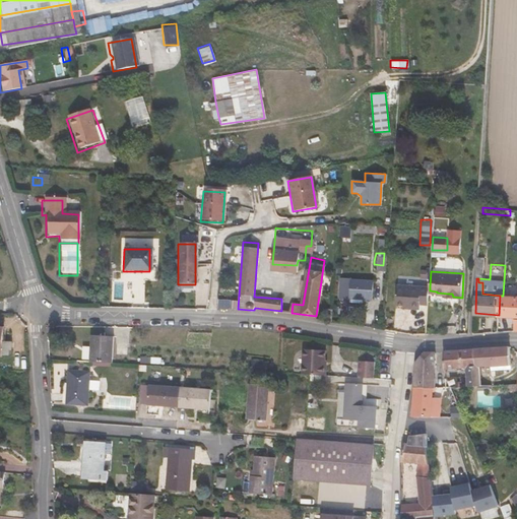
[(341,301),(352,301),(365,302),(374,302),(374,283),(342,282),(341,301)]
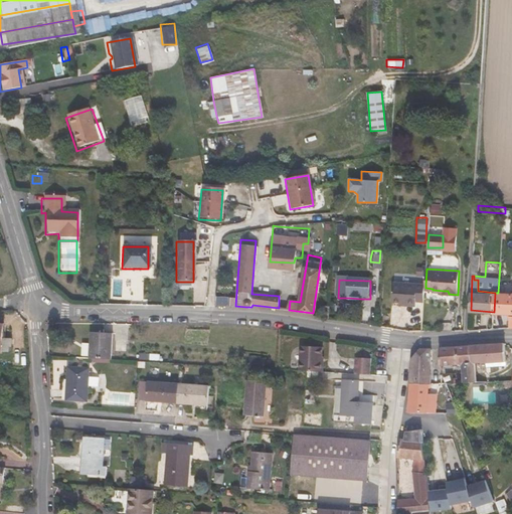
[(416,300),(424,301),(425,288),(425,284),(393,283),(393,301),(401,302),(407,302),(407,305),(415,306),(416,300)]
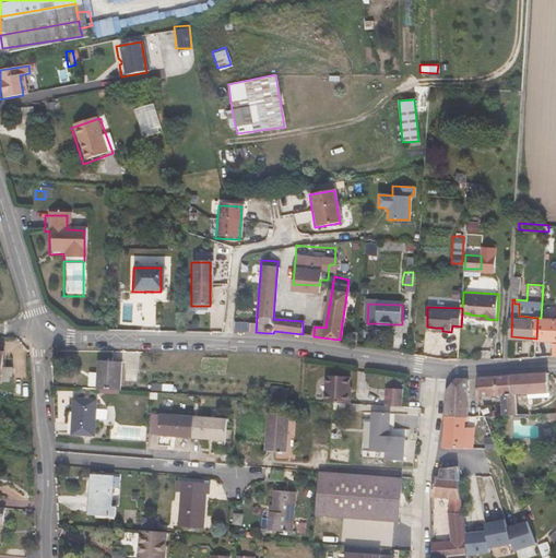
[(555,318),(541,318),(537,318),(536,339),(555,340),(555,318)]
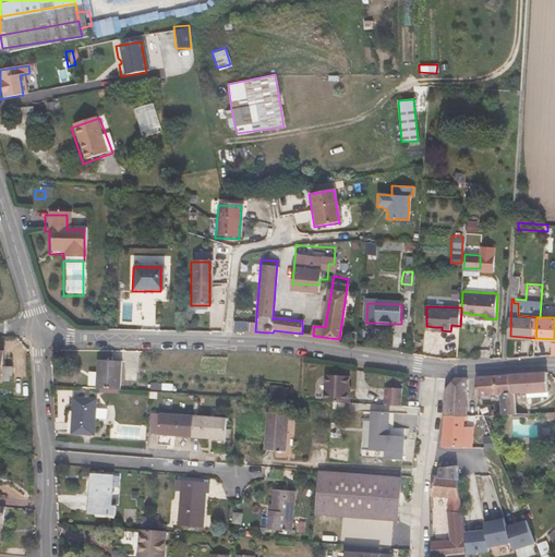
[(349,342),(359,342),(359,333),(350,331),(349,342)]
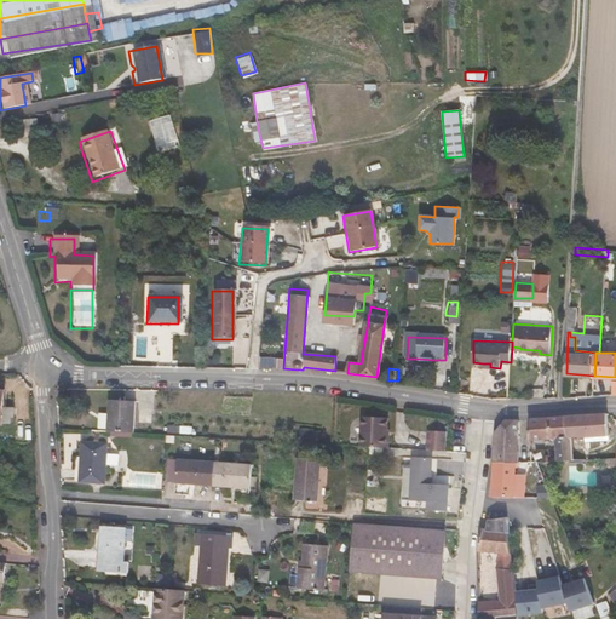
[(4,395),(0,395),(0,427),(7,428),(9,418),(12,418),(13,410),(3,410),(4,395)]
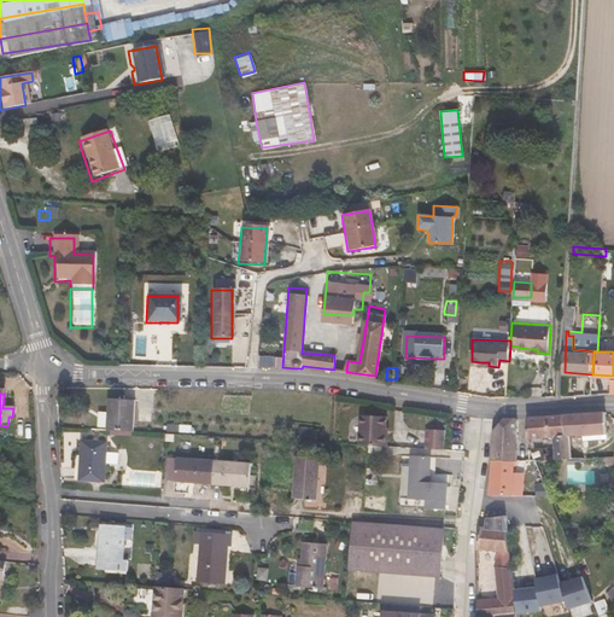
[(109,401),(106,432),(132,434),(133,403),(109,401)]
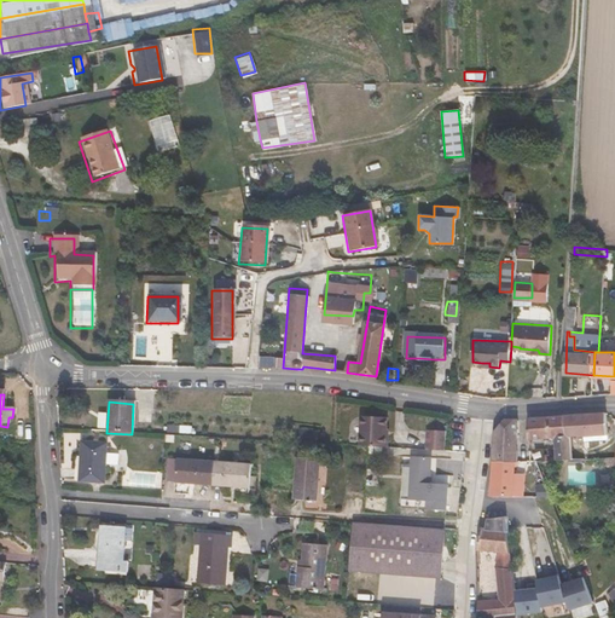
[(572,457),(585,456),(585,443),(585,438),(607,435),(609,415),(566,419),(572,457)]
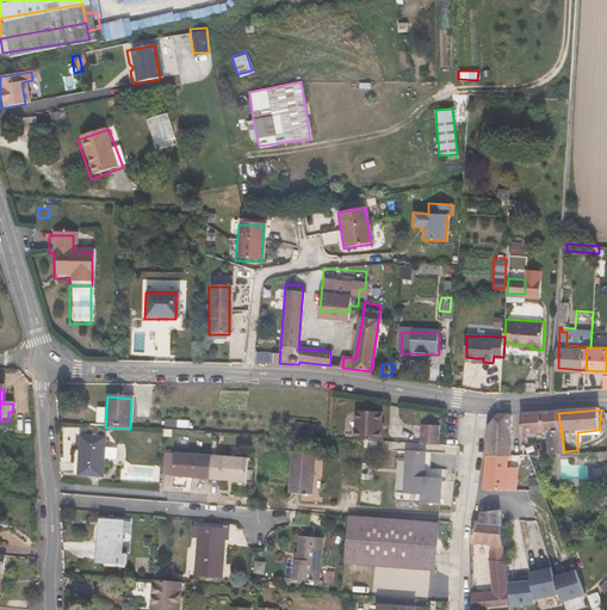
[(357,423),(383,424),(383,413),(357,412),(357,423)]
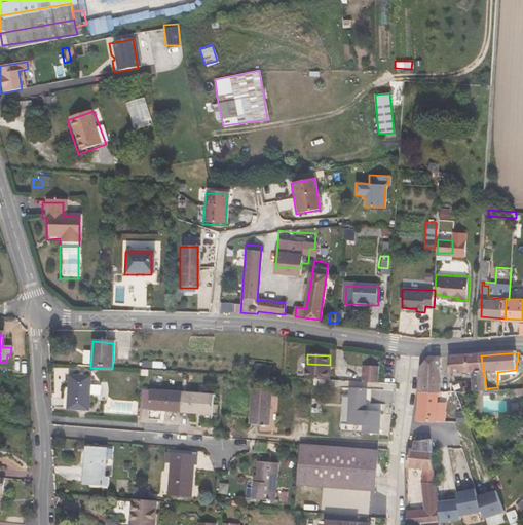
[(486,388),(481,355),(450,357),(450,374),(453,374),(453,376),(461,376),(461,374),(473,374),(473,388),(486,388)]
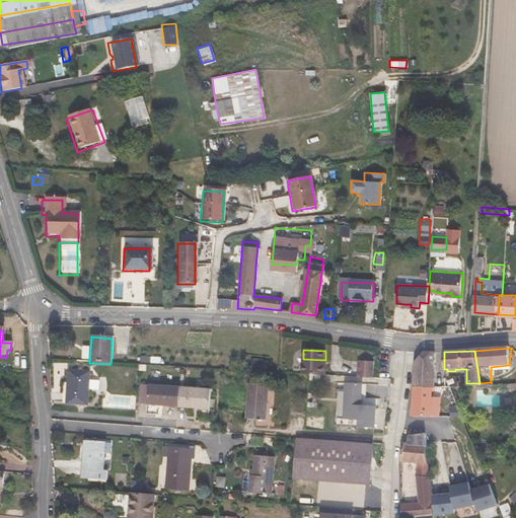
[(436,387),(435,353),(425,353),(417,363),(416,388),(434,387),(436,387)]
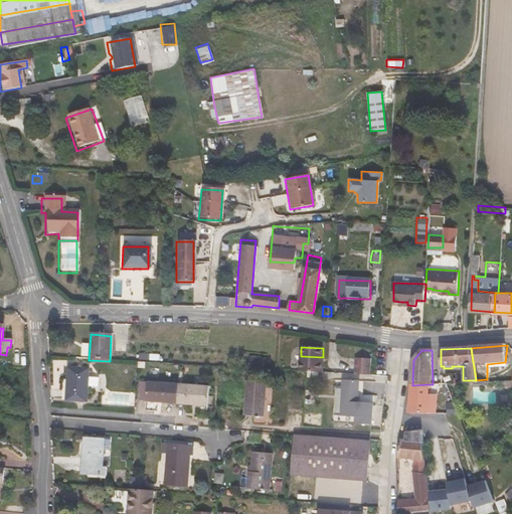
[(300,372),(307,372),(324,373),(324,361),(323,361),(323,357),(301,356),(300,372)]
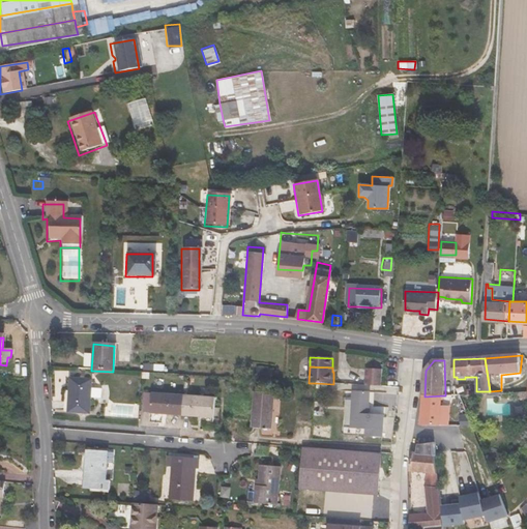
[(271,370),(260,369),(259,378),(270,379),(271,370)]
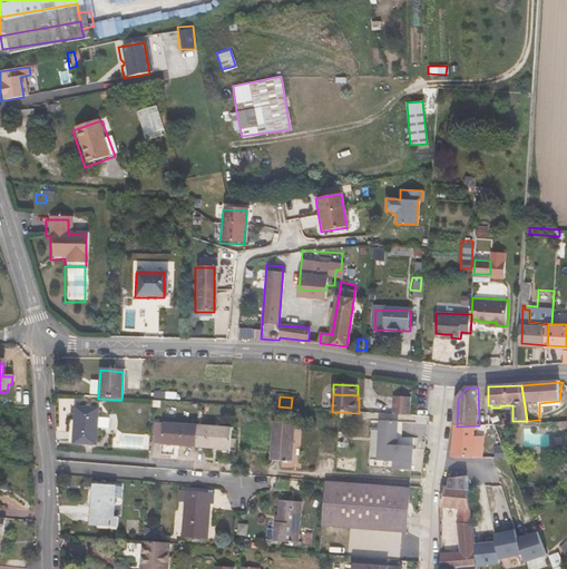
[(393,415),(410,417),(411,398),(394,396),(393,415)]
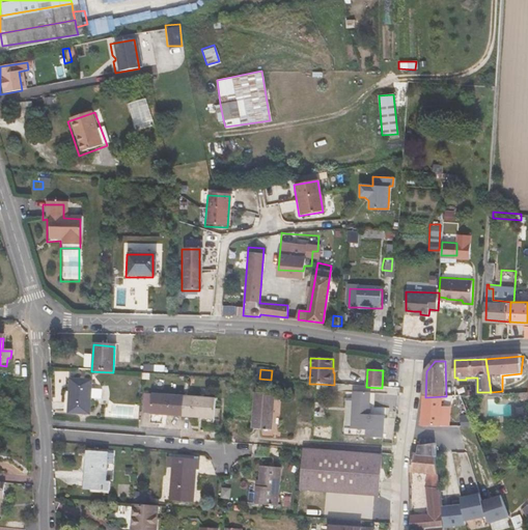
[(92,378),(71,377),(68,411),(90,412),(92,378)]
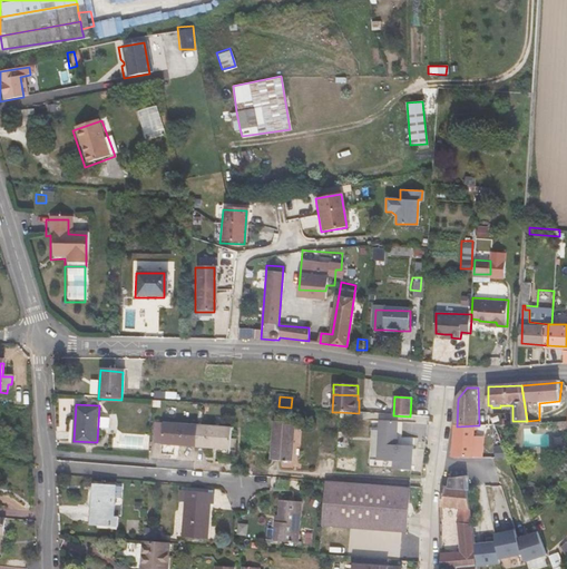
[(302,421),(273,420),(271,459),(300,460),(302,421)]
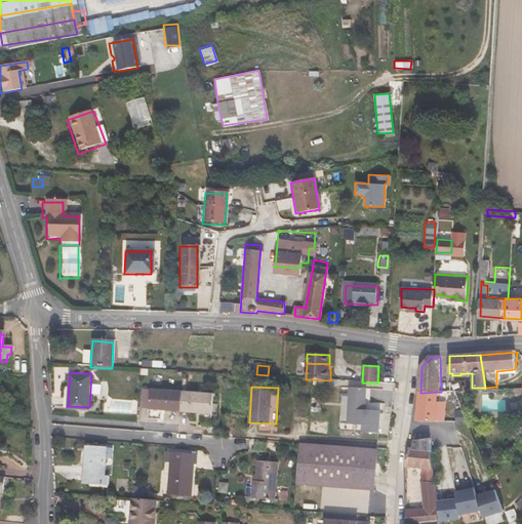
[(214,392),(151,388),(150,407),(213,410),(214,392)]
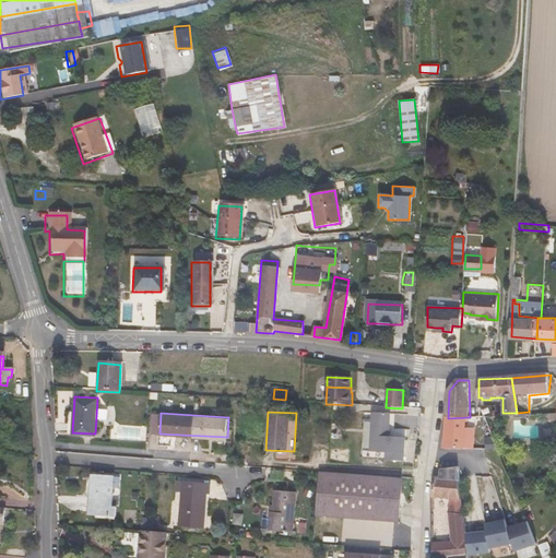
[(390,437),(390,429),(390,415),(374,414),(373,453),(388,454),(389,461),(405,462),(405,438),(390,437)]
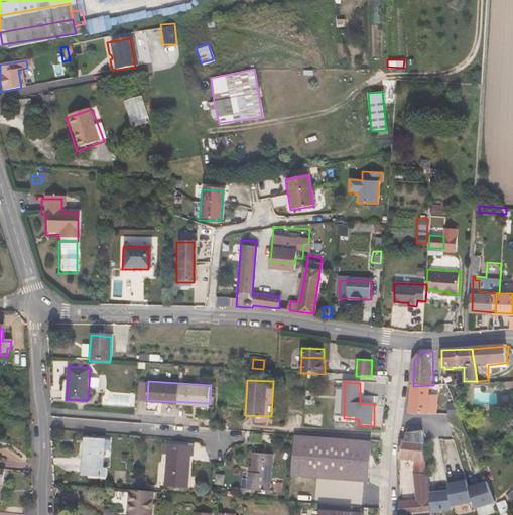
[(432,414),(431,385),(413,386),(412,413),(432,414)]
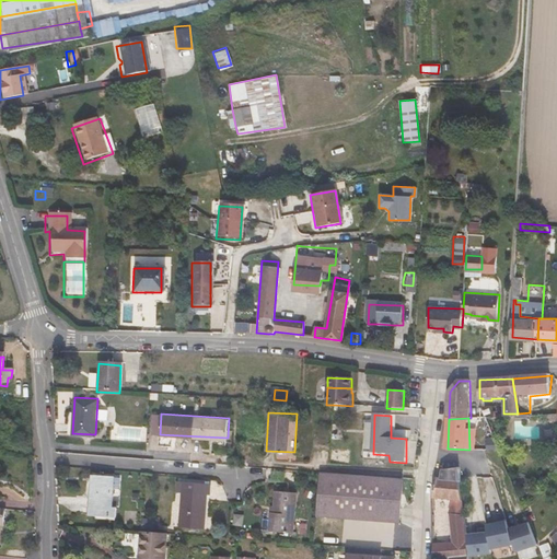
[(0,434),(10,435),(11,427),(0,424),(0,434)]
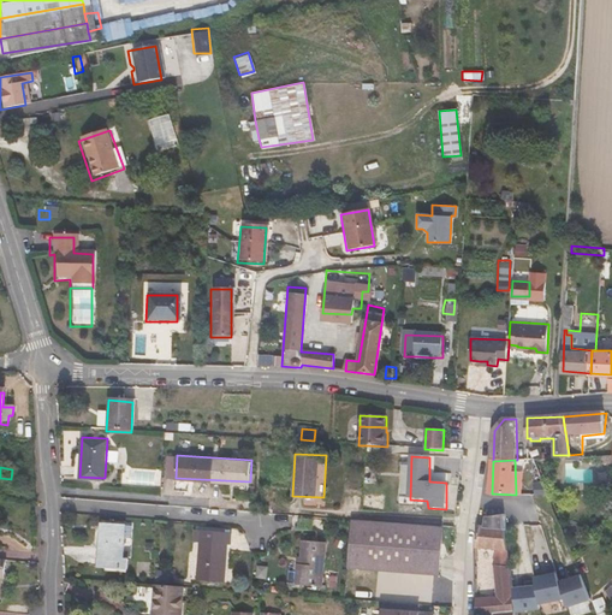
[(527,496),(516,495),(492,494),(487,519),(515,516),(528,516),(527,496)]
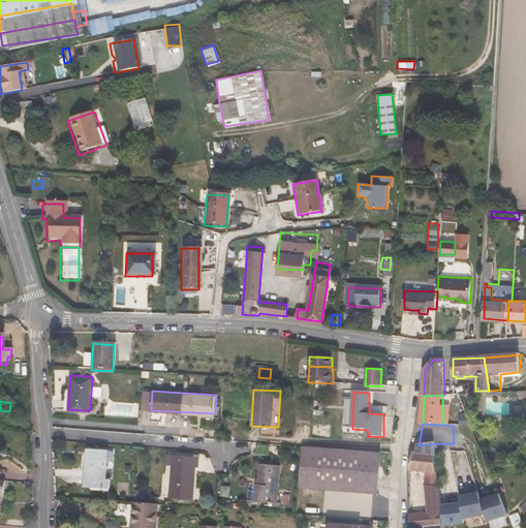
[(444,469),(442,443),(419,445),(418,451),(412,451),(410,469),(429,470),(426,485),(442,485),(442,470),(444,469)]
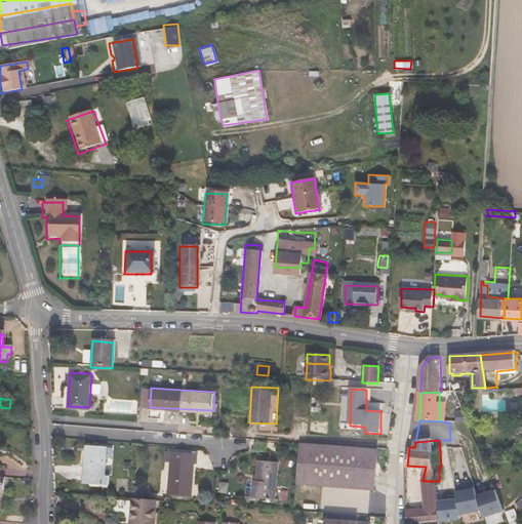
[(377,489),(380,448),(377,448),(375,474),(358,474),(359,465),(355,465),(356,446),(303,442),(300,483),(377,489)]
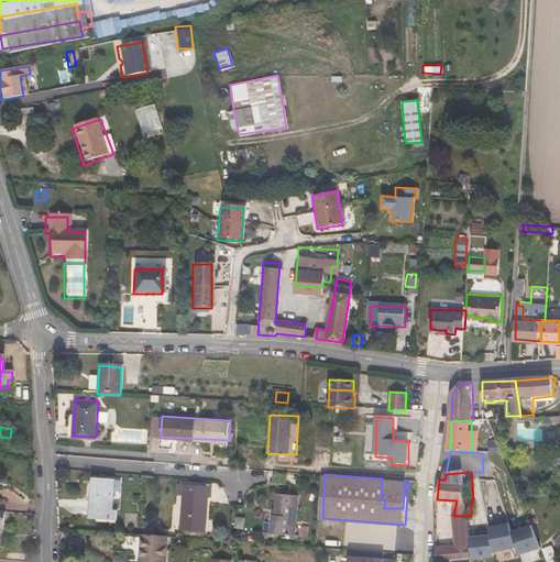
[(108,510),(109,491),(110,480),(91,477),(89,495),(87,495),(85,516),(111,518),(112,510),(108,510)]
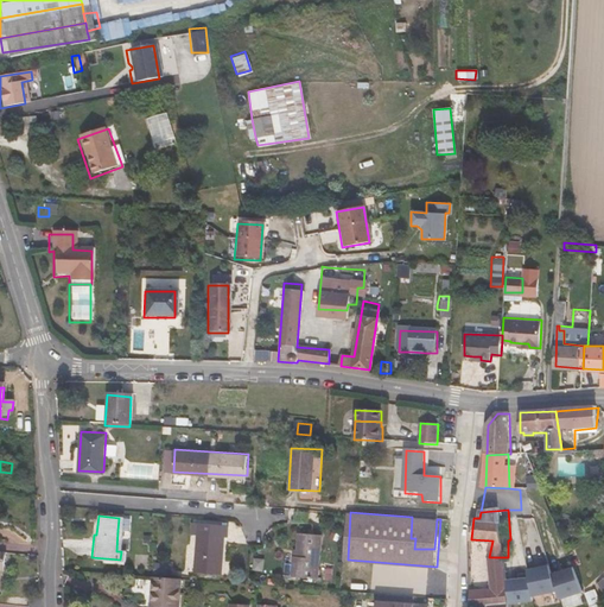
[(434,549),(437,519),(412,517),(411,538),(415,538),(414,549),(434,549)]
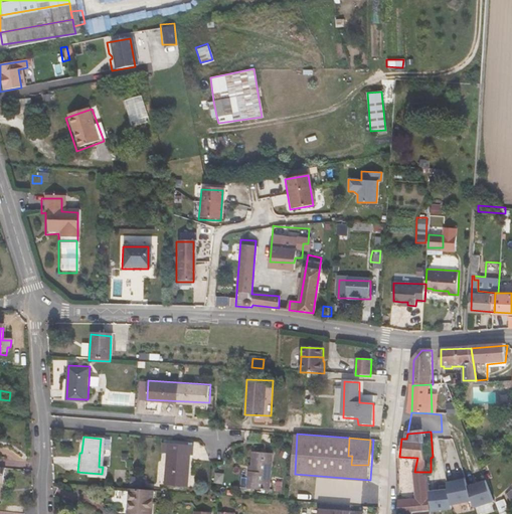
[(167,453),(165,485),(187,486),(189,455),(192,455),(193,445),(163,443),(162,452),(167,453)]
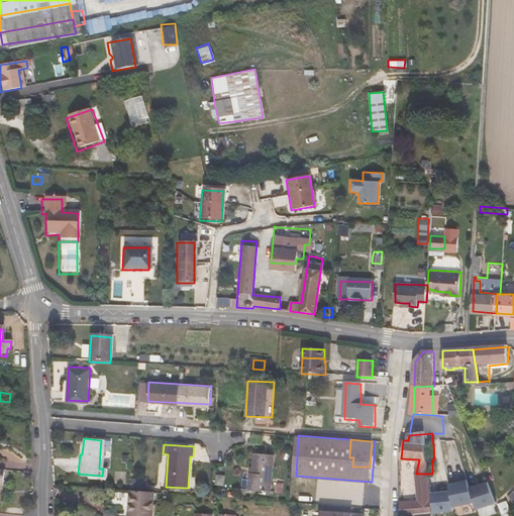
[(250,473),(249,490),(270,492),(273,454),(253,453),(253,473),(250,473)]
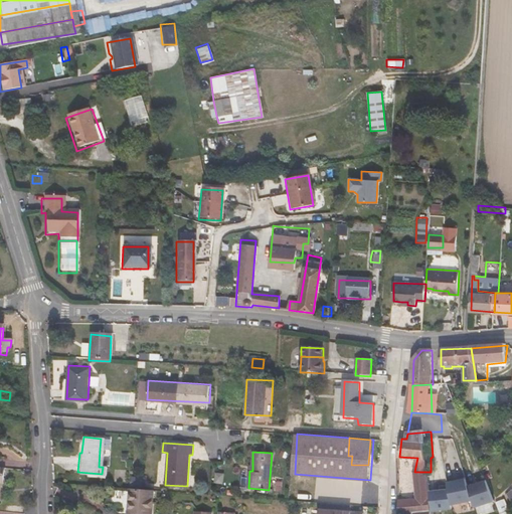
[(405,496),(400,496),(400,512),(417,512),(417,513),(434,513),(431,472),(414,472),(415,498),(405,499),(405,496)]
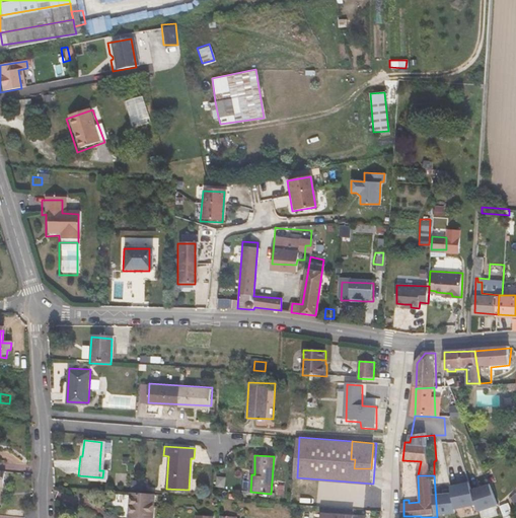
[(458,511),(480,504),(474,491),(471,481),(463,484),(464,486),(454,489),(458,511)]
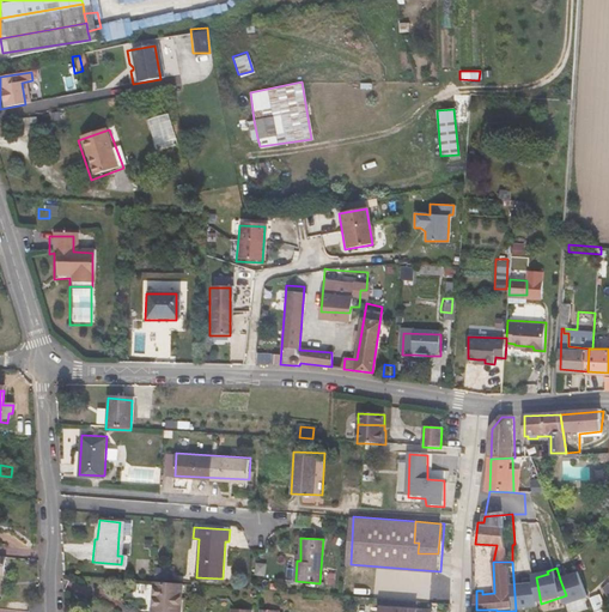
[(572,576),(560,580),(566,595),(568,604),(592,595),(582,571),(572,574),(572,576)]
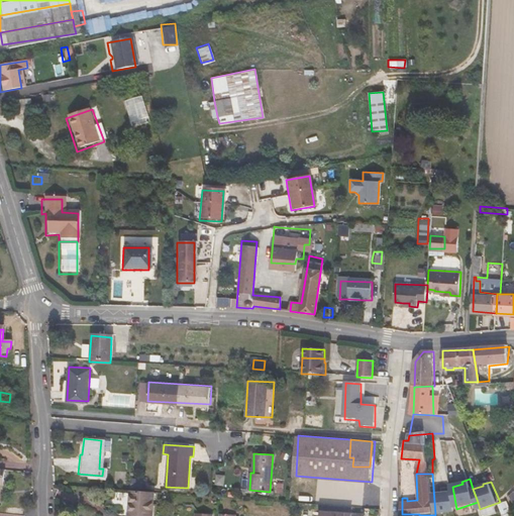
[(148,515),(151,491),(128,490),(126,515),(148,515)]
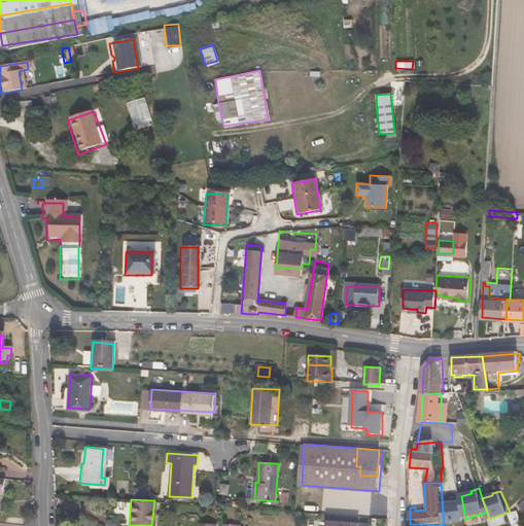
[(362,524),(363,516),(332,514),(330,522),(362,524)]
